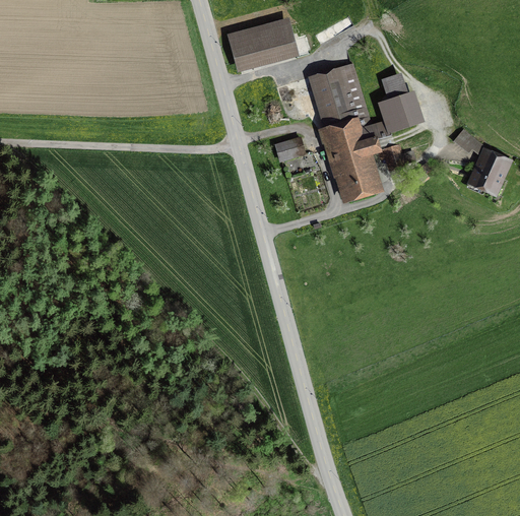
[(290,20),(228,37),(237,72),(299,56),(290,20)]
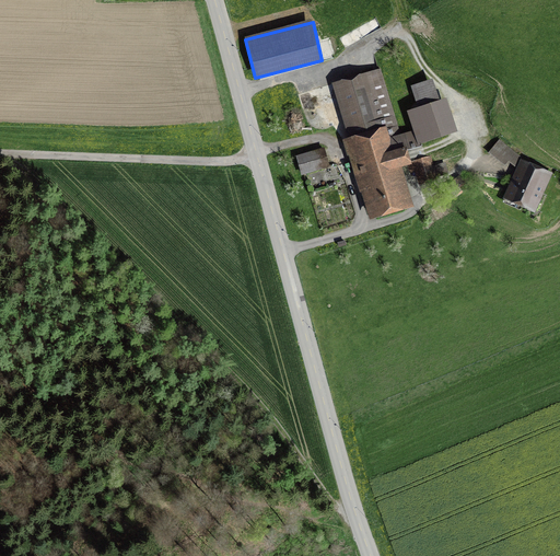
[(421,143),(417,128),(400,132),(381,68),(333,82),(349,135),(371,209),(407,198),(396,162),(410,158),(407,148),(421,143)]
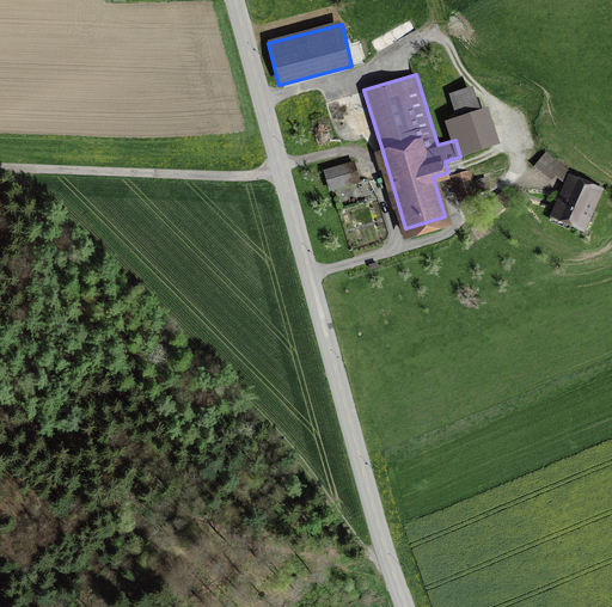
[(485,110),(482,111),(473,86),(450,93),(458,118),(464,117),(471,141),(494,134),(485,110)]
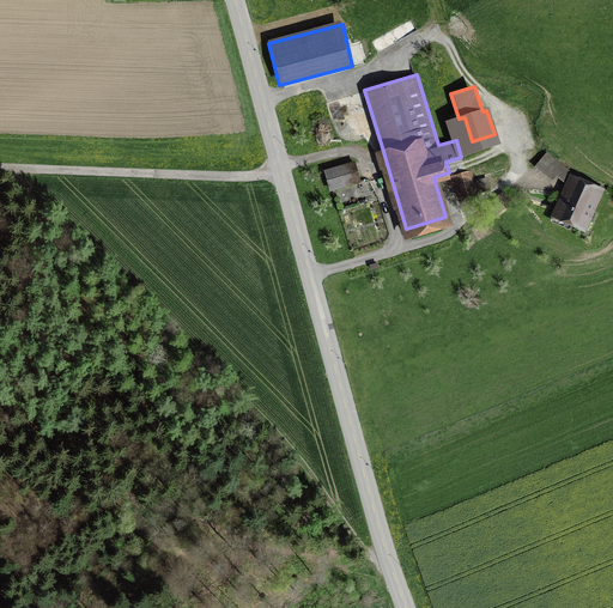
[(556,176),(565,183),(551,218),(584,232),(604,188),(570,175),(572,170),(546,151),(534,165),(553,180),(556,176)]
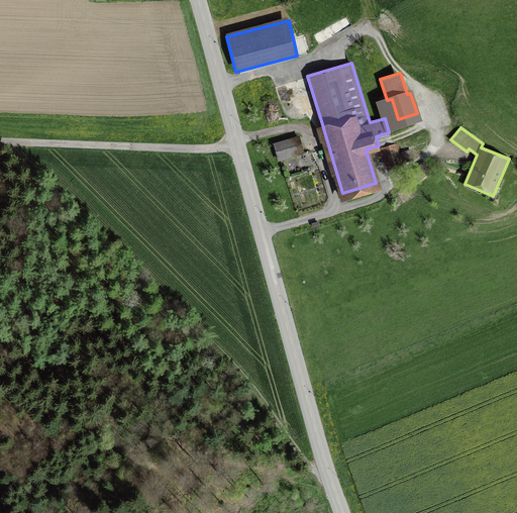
[(301,133),(276,140),(280,156),(305,149),(301,133)]
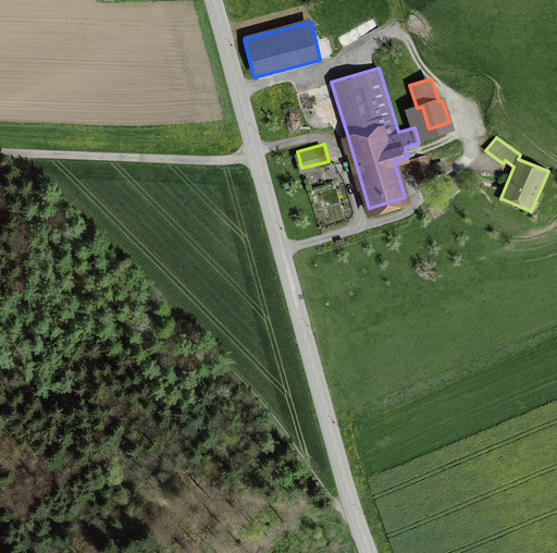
[(429,151),(413,156),(418,174),(443,169),(441,159),(431,161),(429,151)]
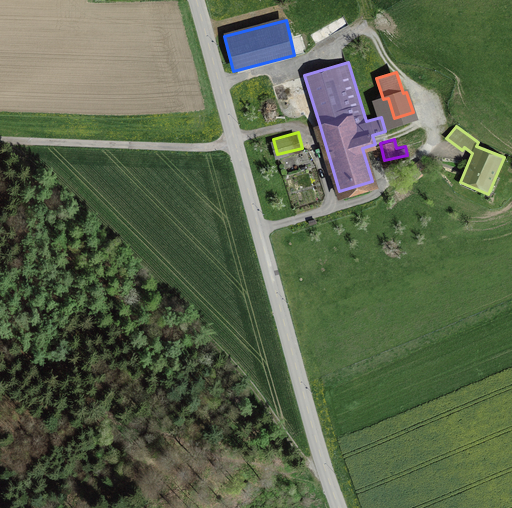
[(416,161),(408,166),(414,176),(422,171),(416,161)]
